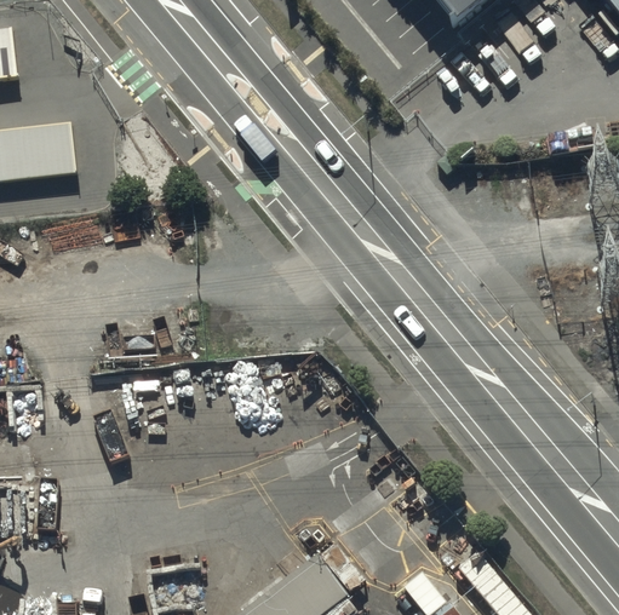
[(436,0),(458,26),(488,0),(611,0),(618,9),(618,0),(436,0)]
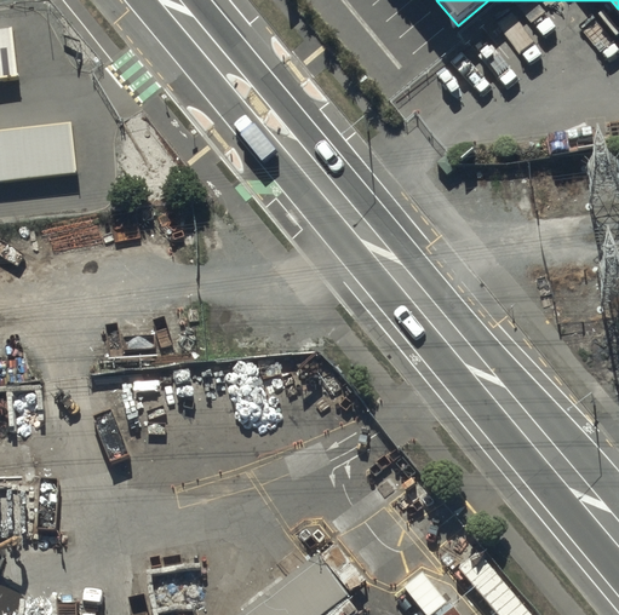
[(16,28),(0,29),(0,79),(22,76),(16,28)]
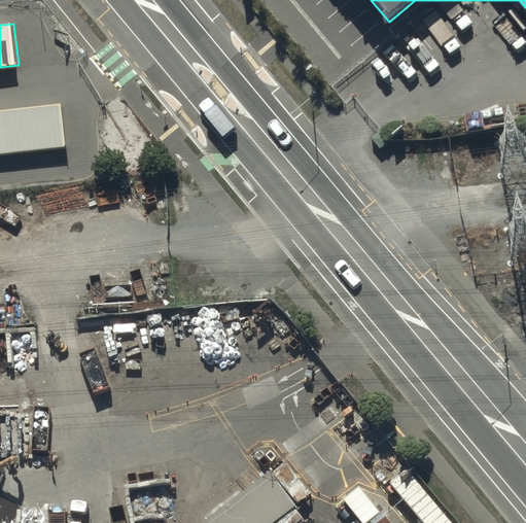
[(0,152),(67,145),(62,103),(0,110),(0,152)]
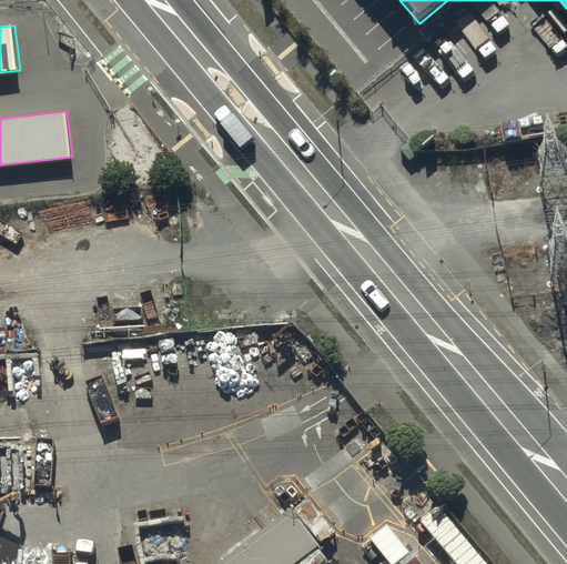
[(456,563),(486,563),(438,506),(421,522),(456,563)]
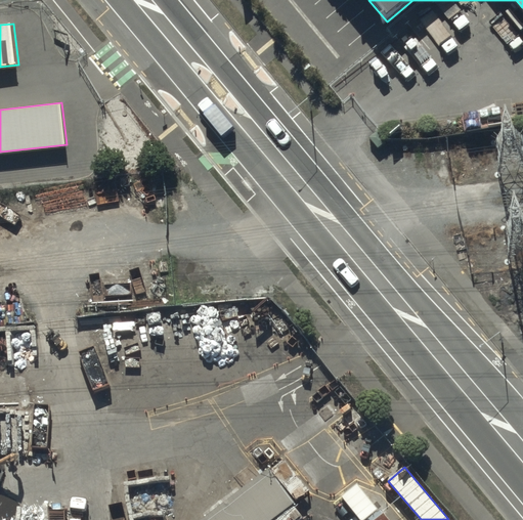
[(267,469),(200,519),(269,519),(293,502),(267,469)]
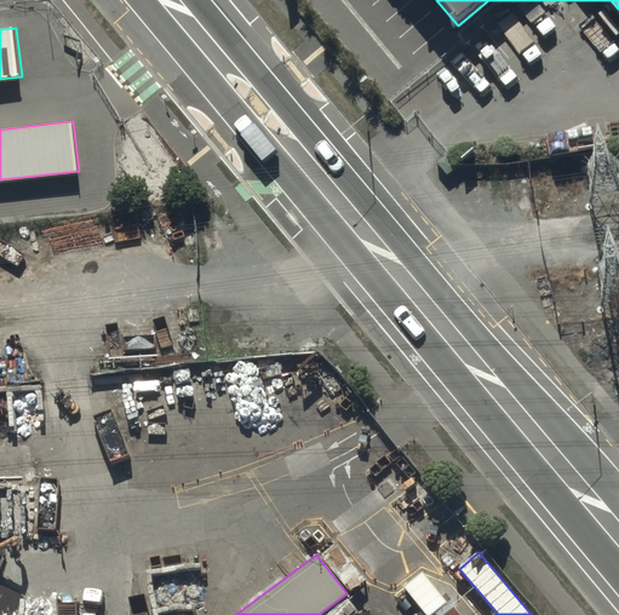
[(460,614),(452,603),(436,614),(460,614)]
